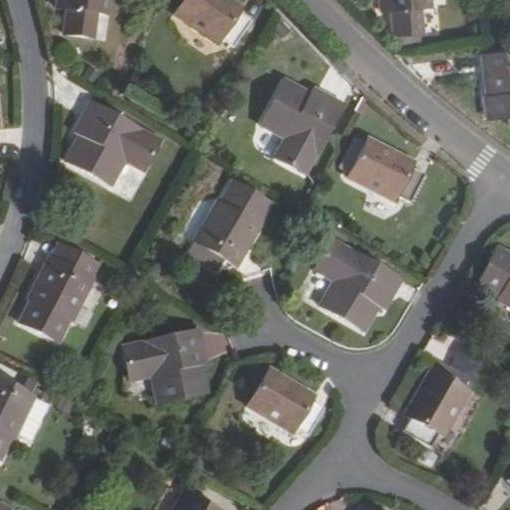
[(108,13),(109,0),(59,0),(58,6),(68,7),(65,33),(94,37),(98,11),(108,13)]
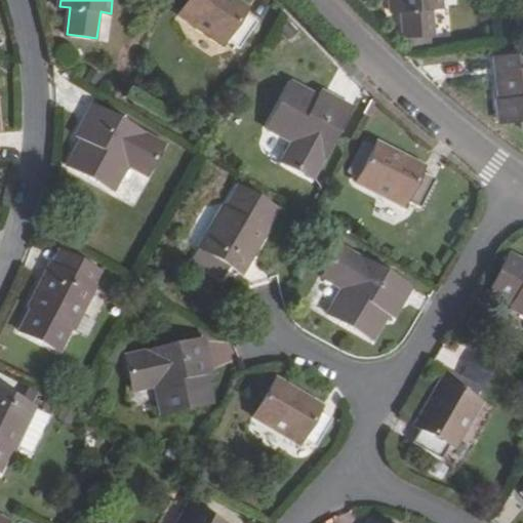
[(246,11),(249,7),(239,0),(189,0),(180,12),(225,42),(228,39),(240,48),(258,21),(246,11)]
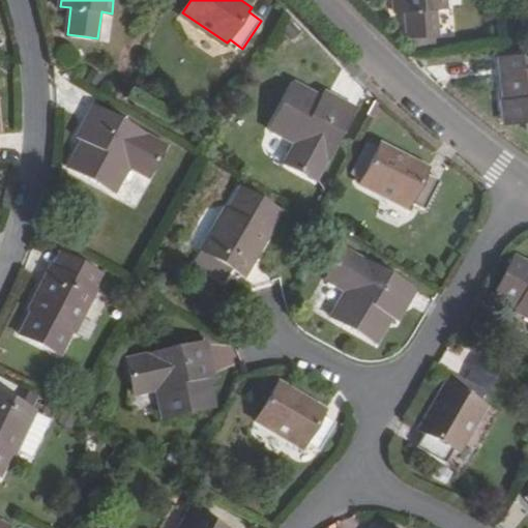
[(437,6),(448,5),(447,0),(393,0),(394,11),(406,10),(408,36),(410,36),(411,48),(439,45),(438,32),(439,32),(437,6)]
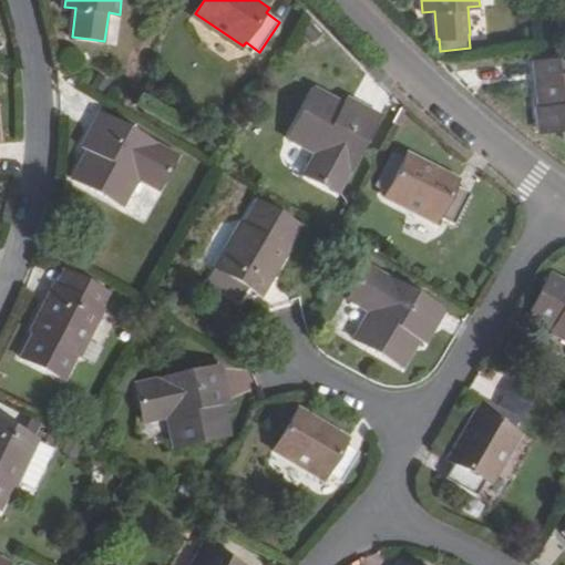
[(312,20),(304,29),(315,41),(324,32),(312,20)]
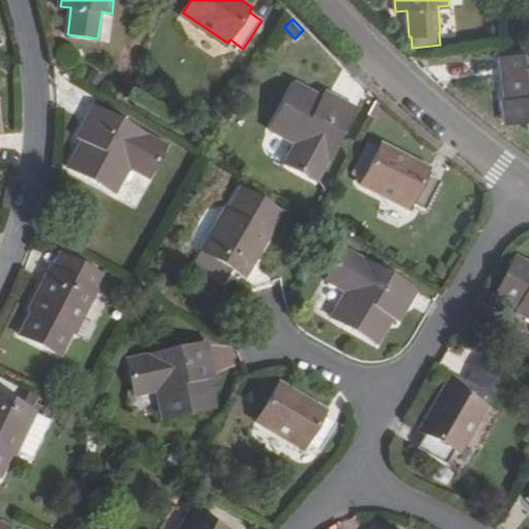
[(502,74),(508,74),(511,101),(505,102),(503,102),(505,122),(507,121),(508,136),(528,133),(528,53),(500,57),(502,74)]
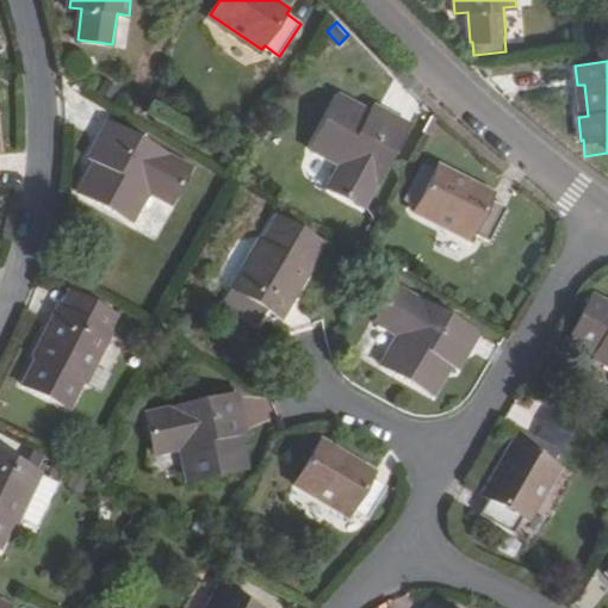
[(122,87),(106,78),(99,90),(115,99),(122,87)]
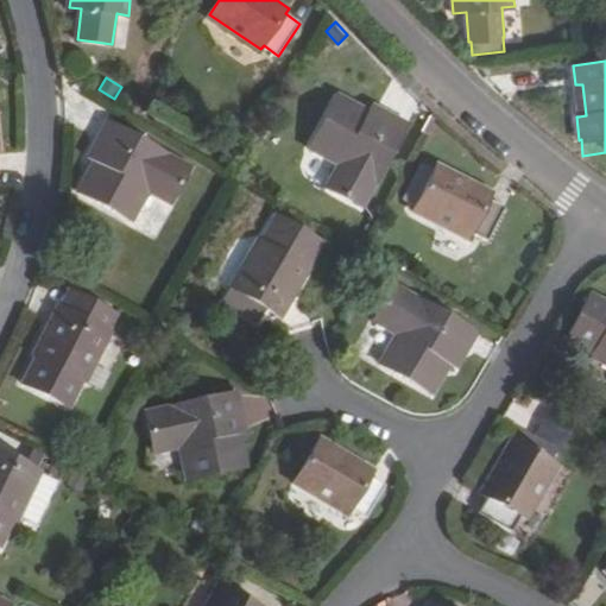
[(582,84),(575,84),(579,117),(586,115),(582,84)]
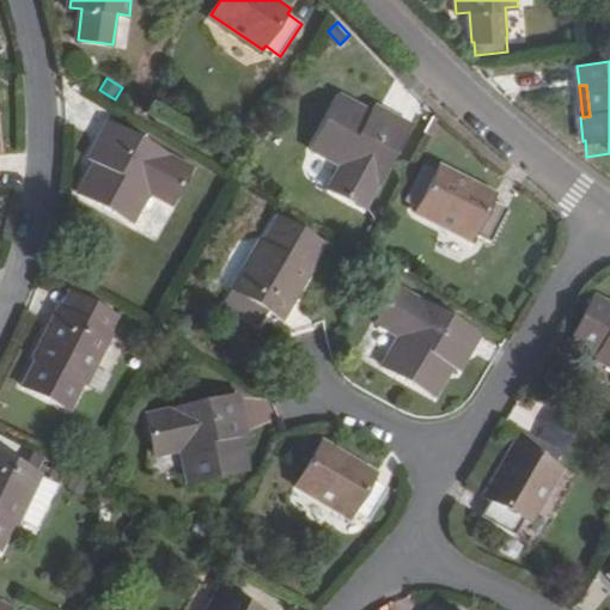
[(340,93),(311,147),(342,163),(349,168),(336,193),(367,208),(412,123),(390,111),(386,119),(371,110),(340,93)]
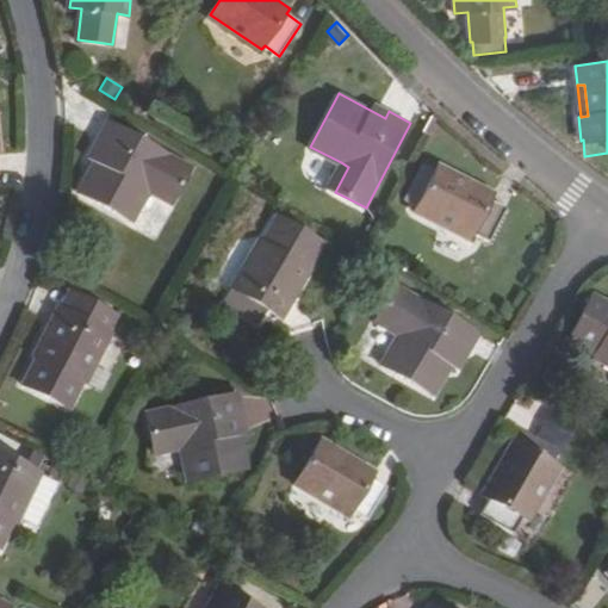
[(373,103),(370,110),(385,118),(389,111),(373,103)]
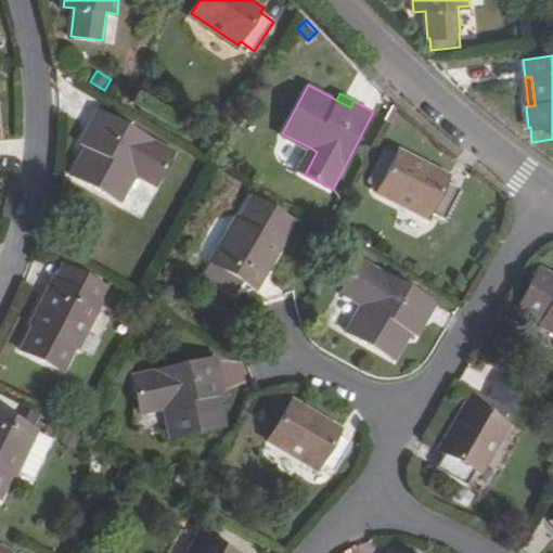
[(73,174),(119,200),(136,172),(139,166),(162,179),(176,152),(100,110),(89,129),(95,132),(87,146),(73,174)]
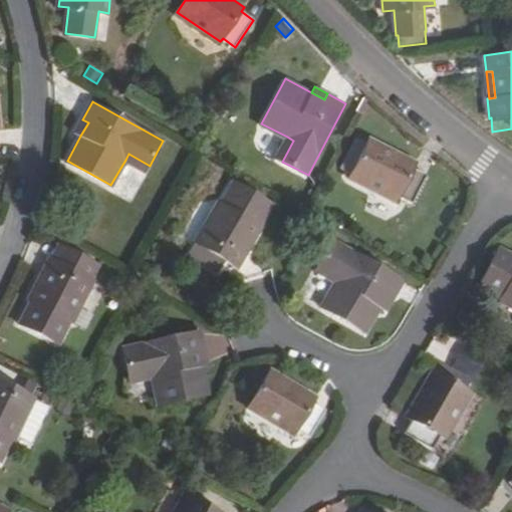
[(88,122),(82,119),(75,133),(80,136),(88,122)]
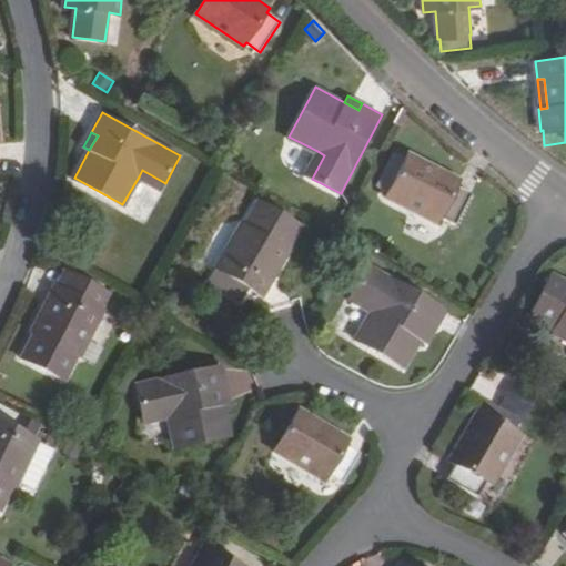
[(324,155),(317,151),(306,175),(312,179),(324,155)]
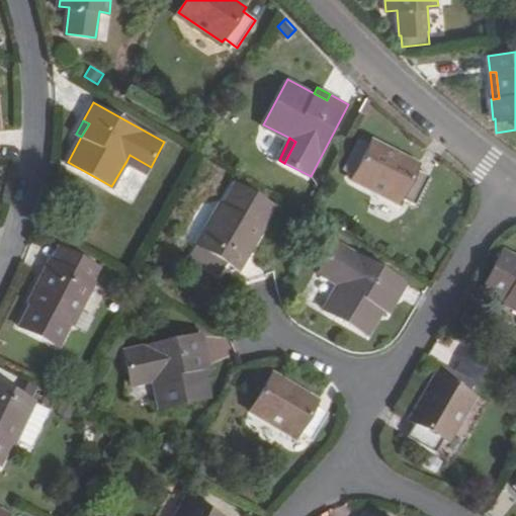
[(372,139),(369,144),(360,139),(345,169),(354,173),(352,178),(400,201),(402,197),(416,204),(430,175),(417,168),(419,163),(372,139)]
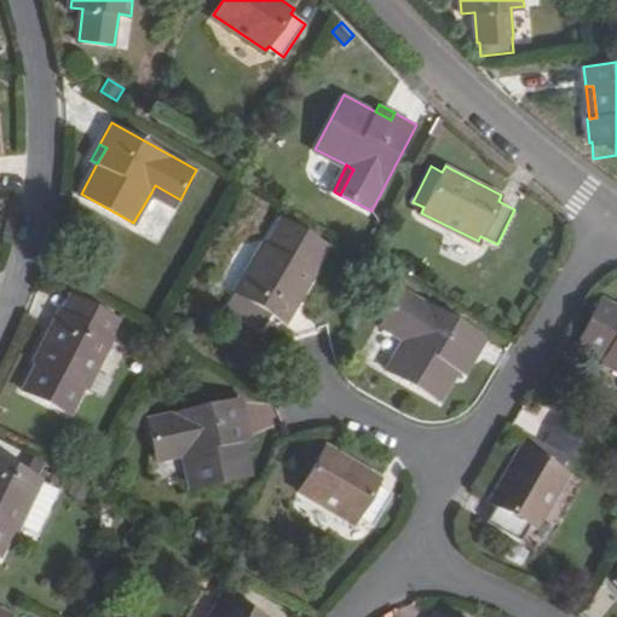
[(155,185),(151,192),(177,207),(180,200),(155,185)]
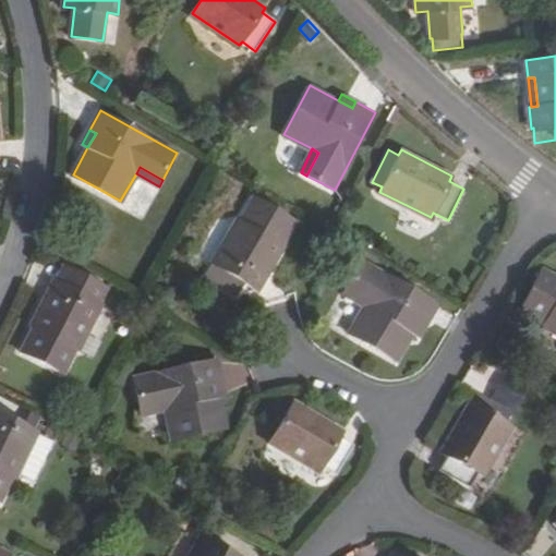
[(213,262),(260,288),(280,253),(277,252),(281,243),(295,219),(256,195),(241,220),(238,218),(213,262)]
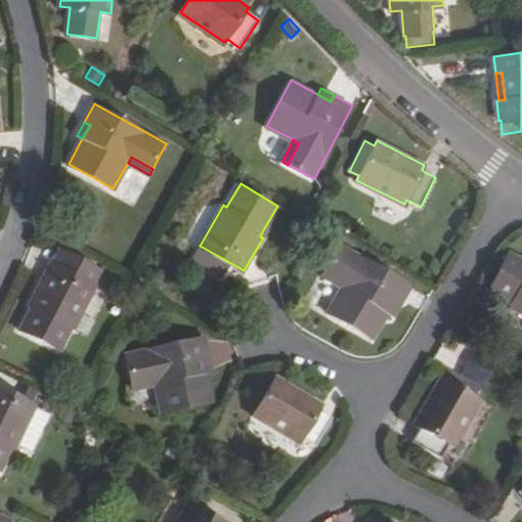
[(330,312),(374,338),(388,313),(395,300),(401,303),(411,286),(341,245),(325,269),(347,281),(344,288),(330,312)]
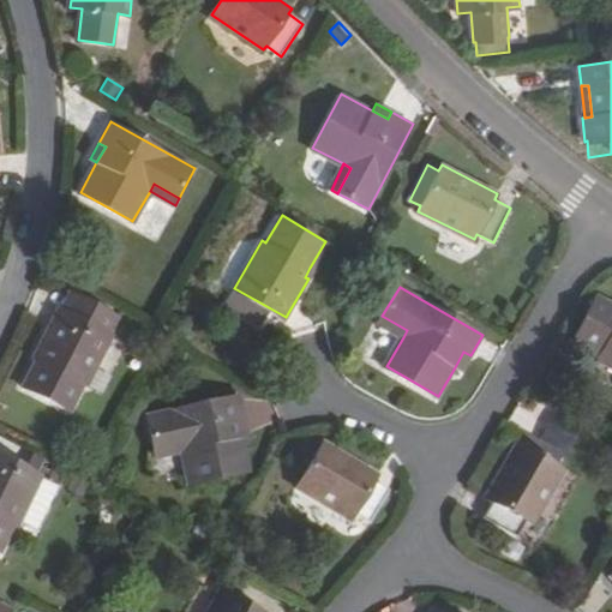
[(84,299),(71,291),(63,307),(77,315),(84,299)]
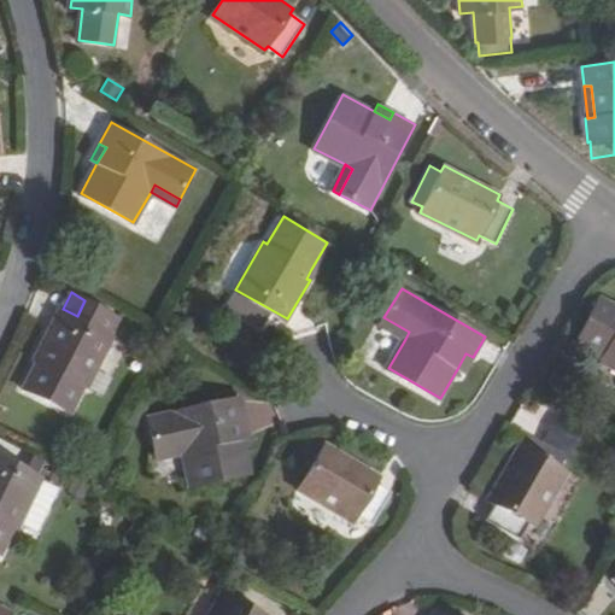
[(614,305),(601,298),(577,343),(604,357),(603,361),(614,367),(614,305)]
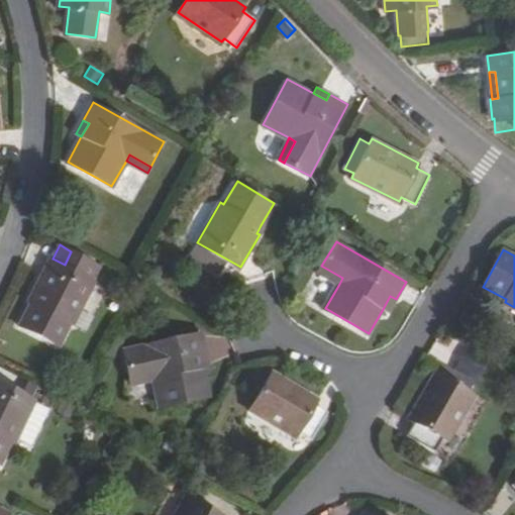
[(33,293),(36,295),(33,302),(21,325),(59,344),(71,321),(75,322),(96,281),(94,280),(101,266),(71,251),(65,265),(53,259),(50,259),(33,293)]
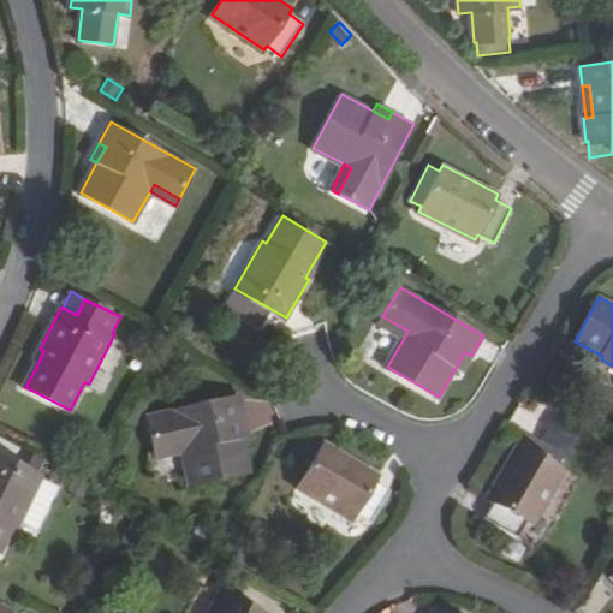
[(382,316),(380,322),(404,338),(408,331),(382,316)]
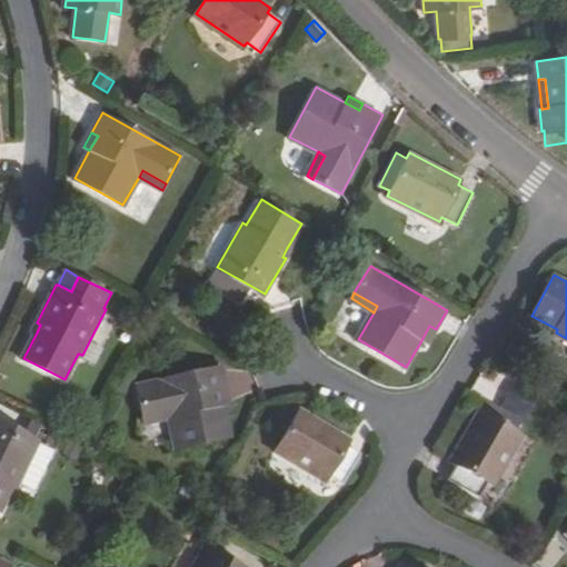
[(436,329),(429,326),(421,340),(428,344),(436,329)]
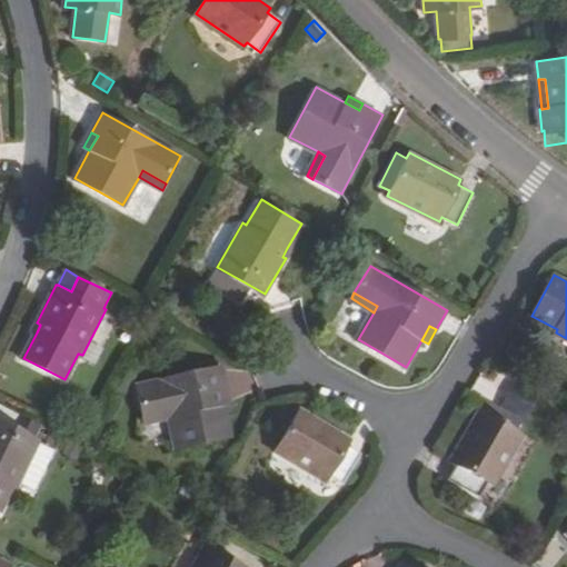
[(224,365),(137,384),(145,415),(169,409),(170,417),(177,447),(231,435),(226,405),(221,388),(229,387),(224,365)]
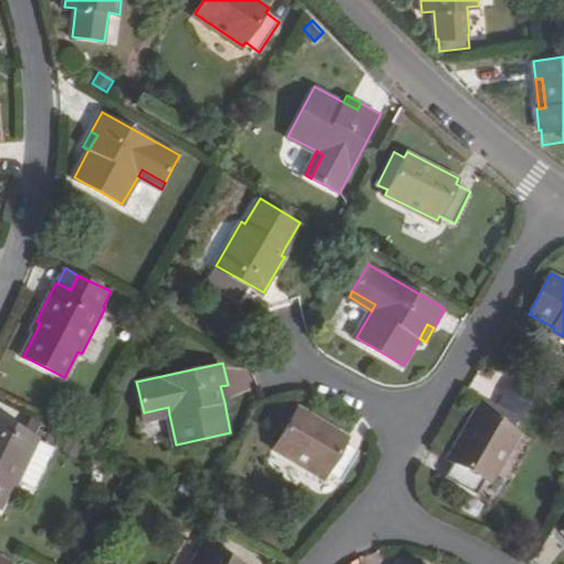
[(228,385),(220,386),(225,403),(231,400),(228,385)]
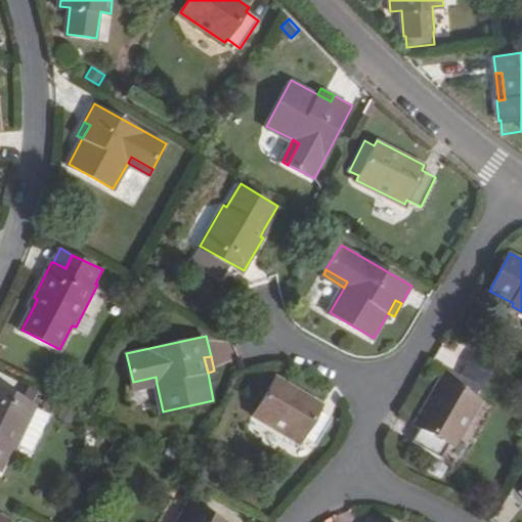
[(156,377),(133,382),(134,388),(157,384),(156,377)]
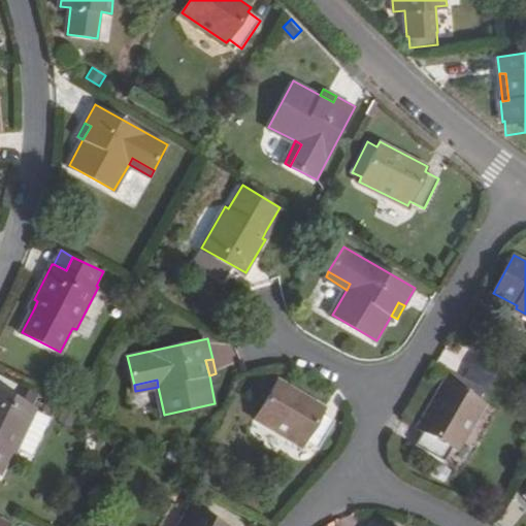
[(322,411),(324,406),(277,380),(255,417),(302,444),(304,439),(319,448),(335,419),(322,411)]
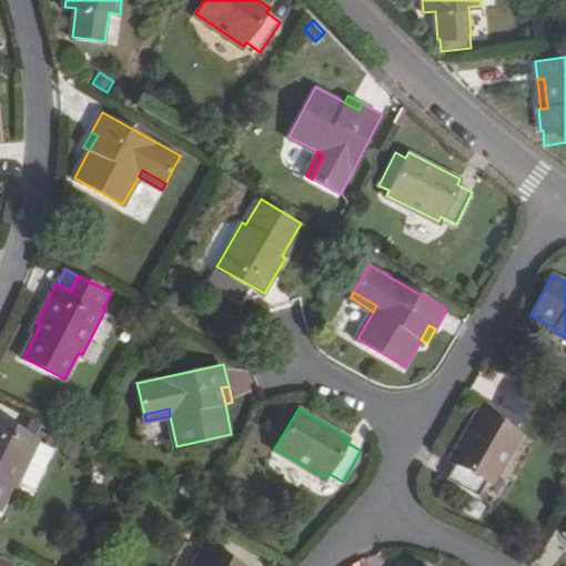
[(493,483),(521,433),(479,410),(452,460),(456,462),(446,476),(478,495),(488,481),(493,483)]
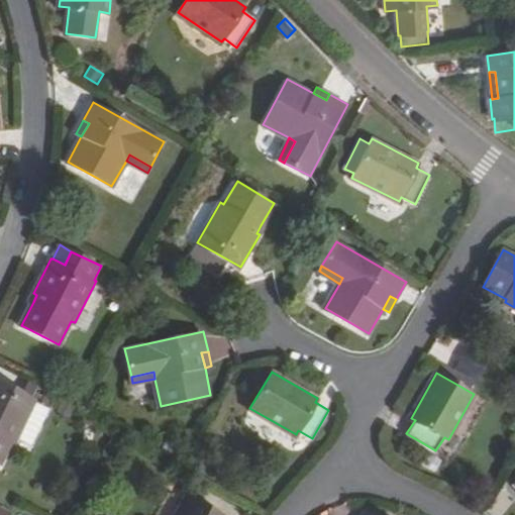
[(28,380),(23,390),(33,395),(32,398),(35,399),(34,401),(49,408),(54,399),(35,390),(38,385),(28,380)]
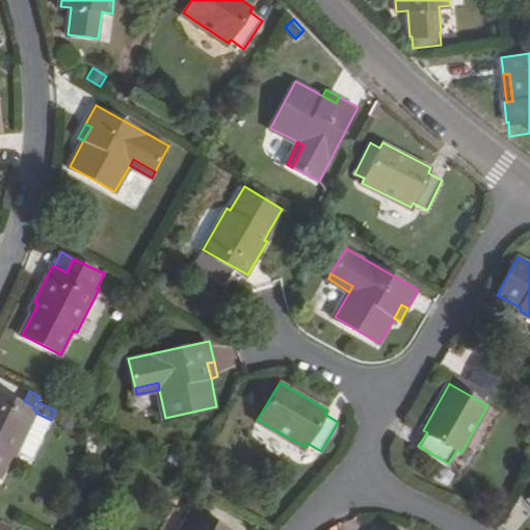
[(36,411),(0,393),(0,477),(1,478),(12,453),(16,455),(19,449),(34,456),(51,420),(35,413),(36,411)]
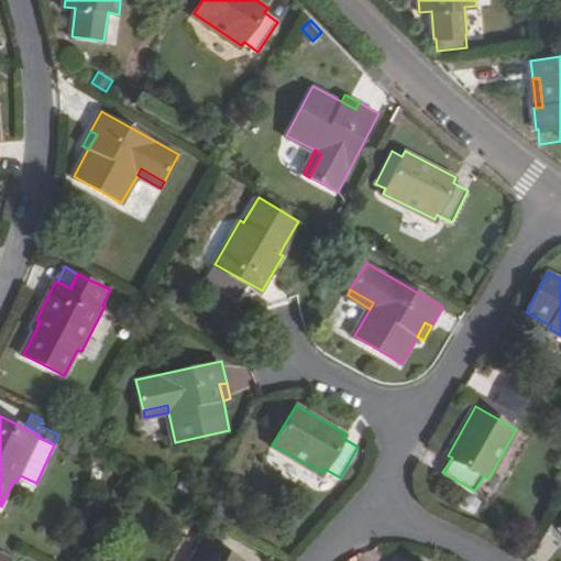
[(76,454),(83,442),(68,436),(63,447),(76,454)]
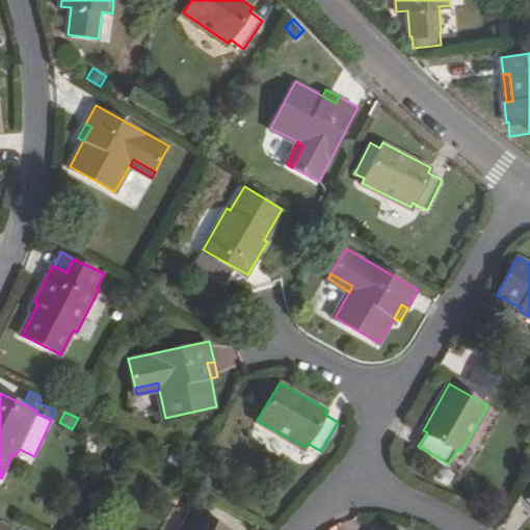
[(226,529),(191,511),(180,529),(226,529)]
